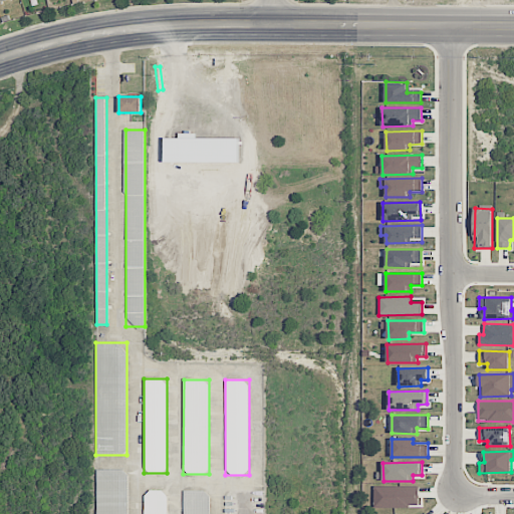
[(127,513),(127,469),(96,469),(96,513),(127,513)]
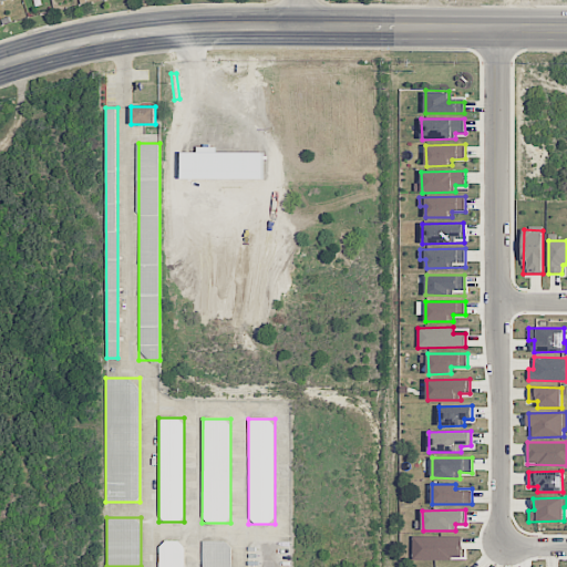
[(463,537),(413,536),(413,559),(463,559),(463,537)]
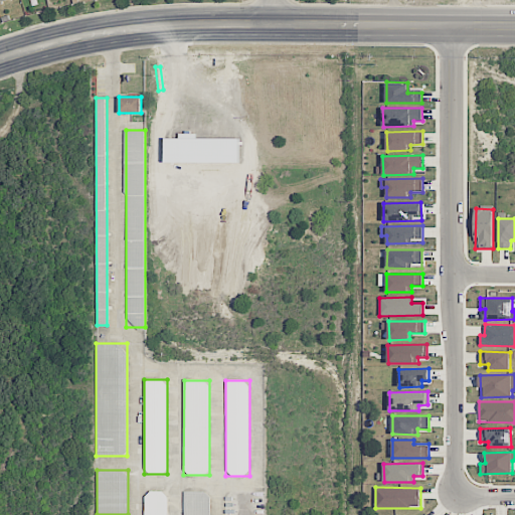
[(167,514),(167,491),(144,491),(144,514),(167,514)]
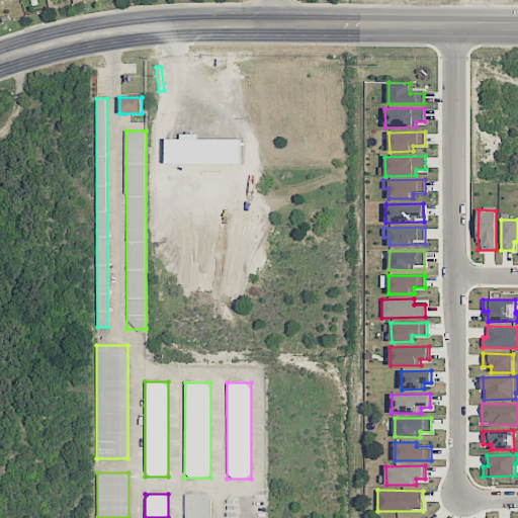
[(185,517),(210,517),(210,494),(185,494),(185,517)]
